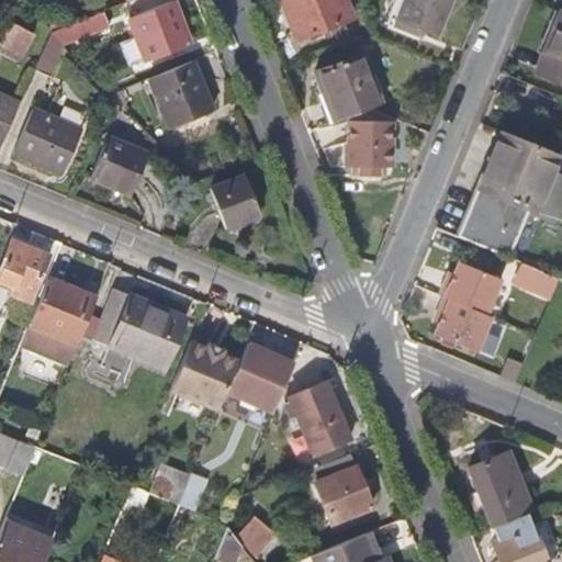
[(168,0),(166,0),(128,17),(135,34),(117,42),(128,65),(145,58),(146,60),(186,43),(168,0)]
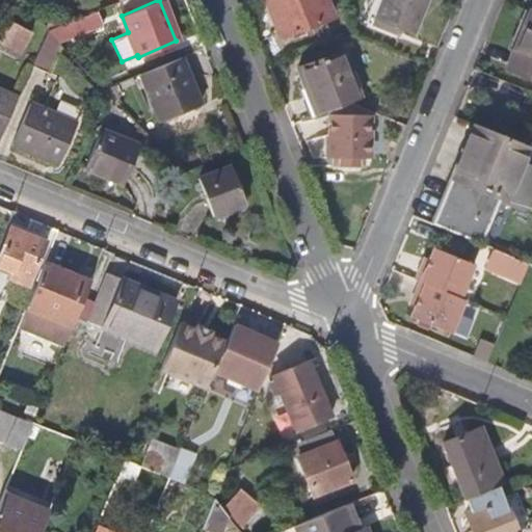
[(324,0),(263,0),(276,33),(329,11),(324,0)]
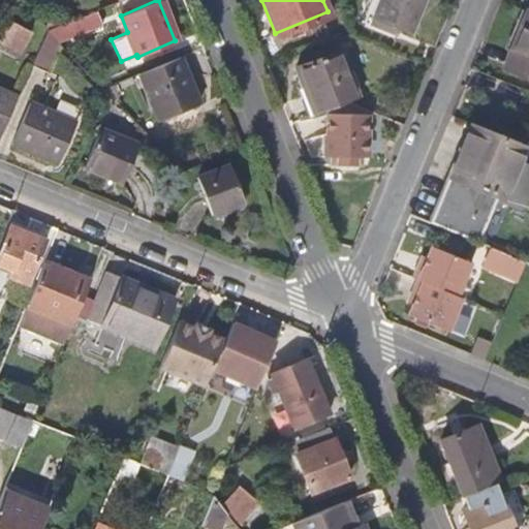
[(411,36),(426,0),(379,0),(372,19),(411,36)]
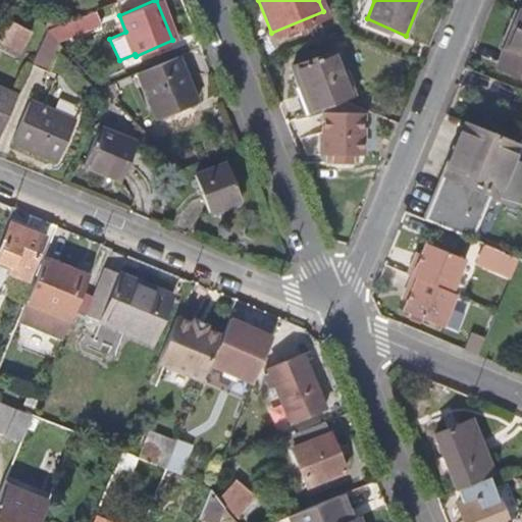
[(99,21),(94,7),(68,17),(73,32),(99,21)]
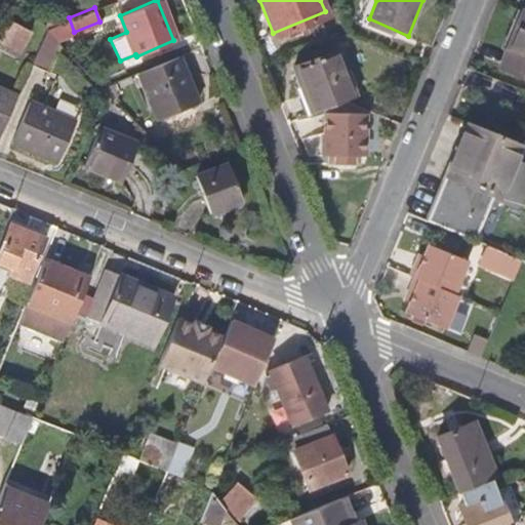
[(524,9),(501,65),(524,74),(524,9)]
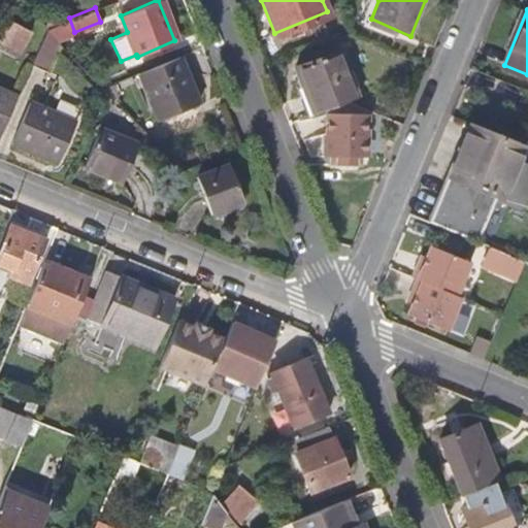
[(6,20),(0,34),(0,39),(17,46),(25,27),(6,20)]
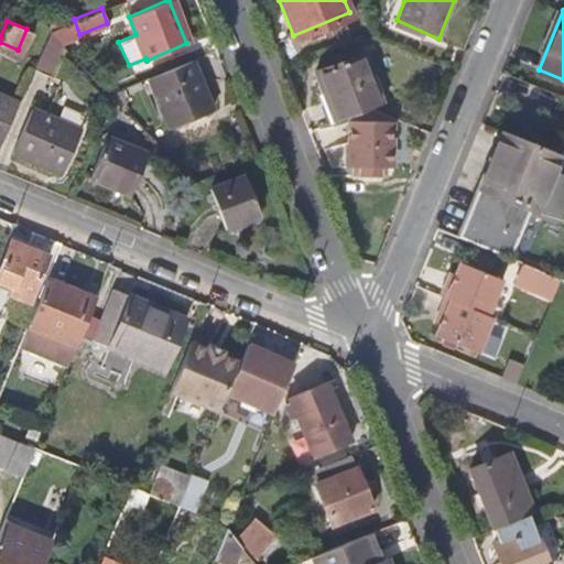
[(47,68),(58,43),(45,30),(32,63),(47,68)]
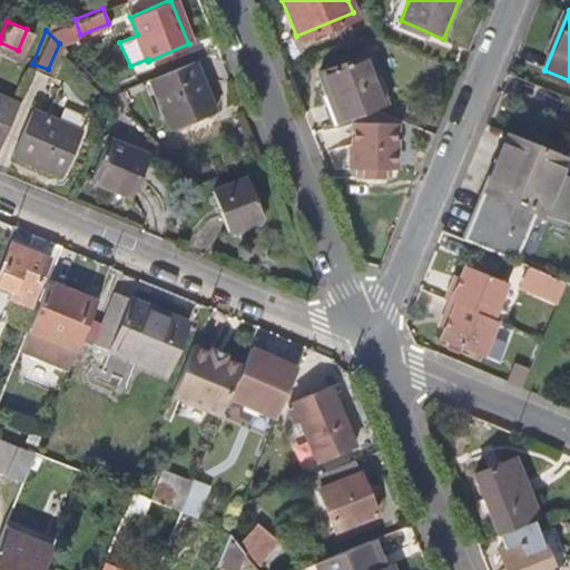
[(330,91),(341,119),(370,108),(384,102),(364,51),(313,72),(321,95),(330,91)]
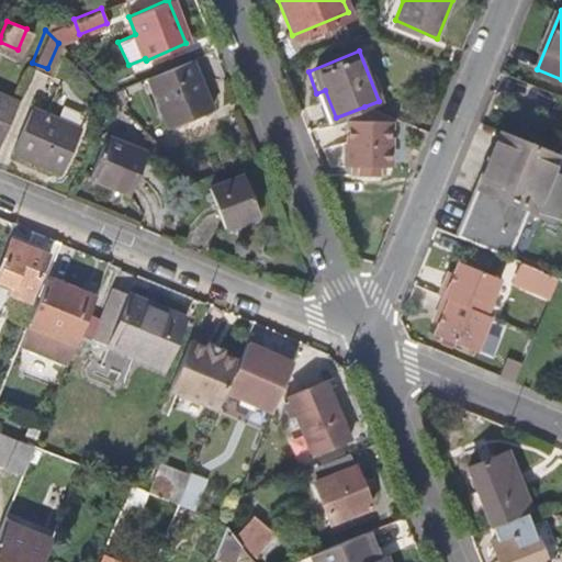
[(211,110),(191,58),(148,76),(168,126),(211,110)]
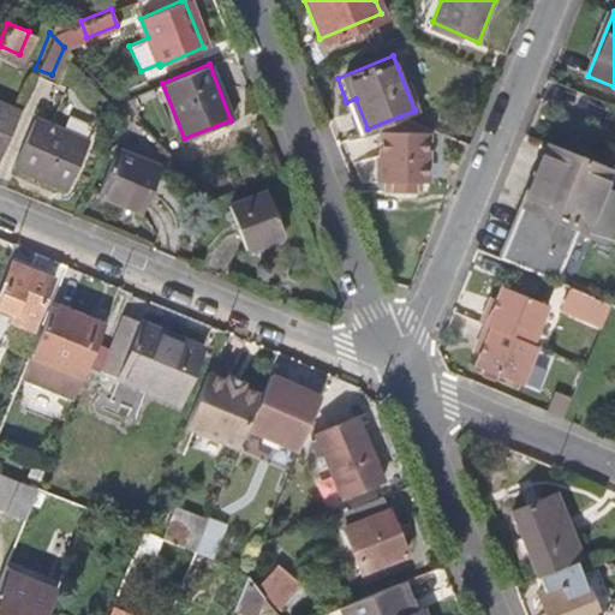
[(0,155),(19,108),(0,100),(0,155)]
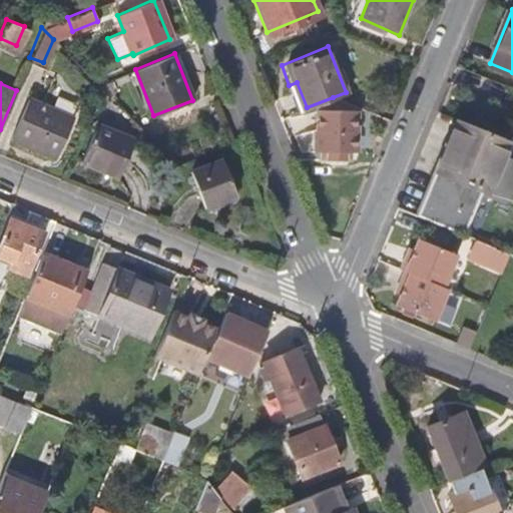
[(73,113),(29,96),(13,137),(57,155),(73,113)]
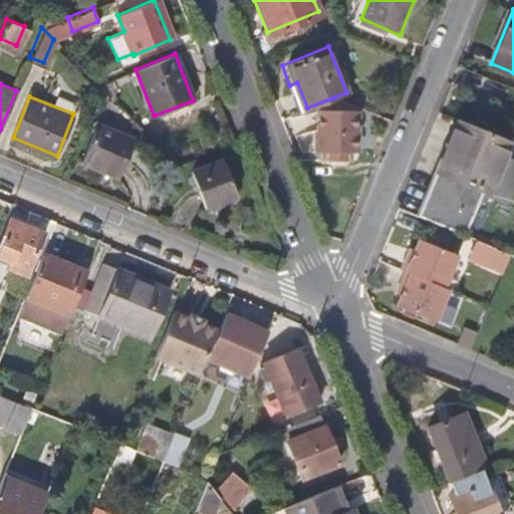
[(351,151),(350,113),(316,113),(316,132),(315,132),(315,151),(327,151),(327,160),(338,160),(338,151),(351,151)]
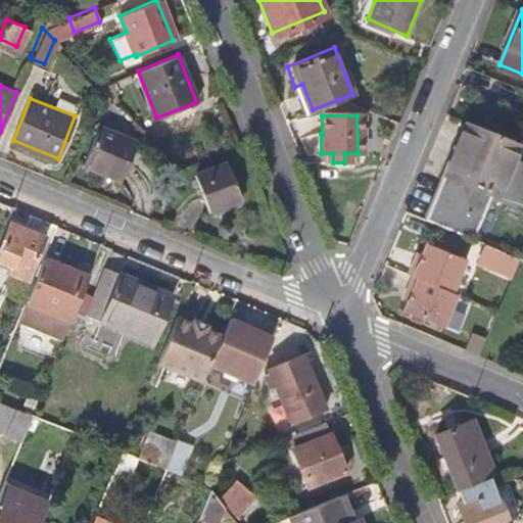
[(463,122),(422,217),(485,243),(494,223),(485,219),(517,144),(463,122)]
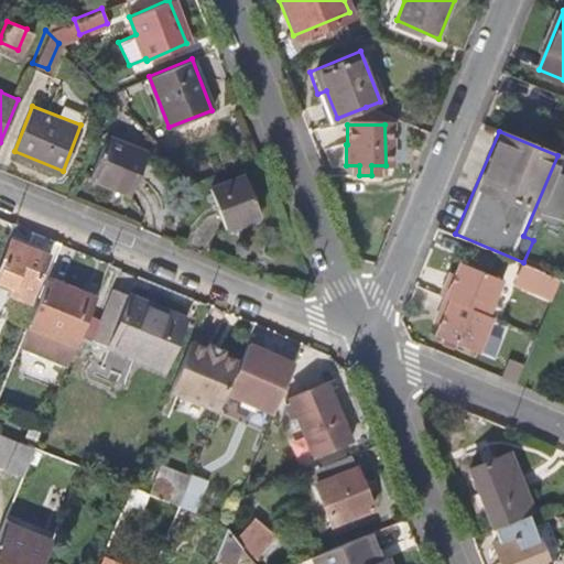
[(149,153),(107,137),(90,179),(132,195),(149,153)]
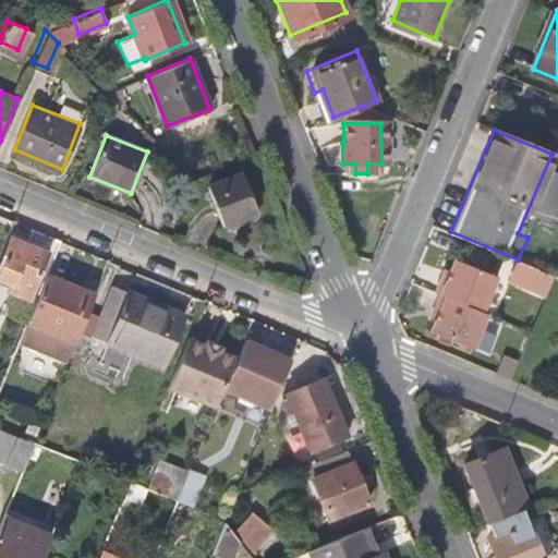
[(256,218),(239,177),(208,190),(225,231),(256,218)]
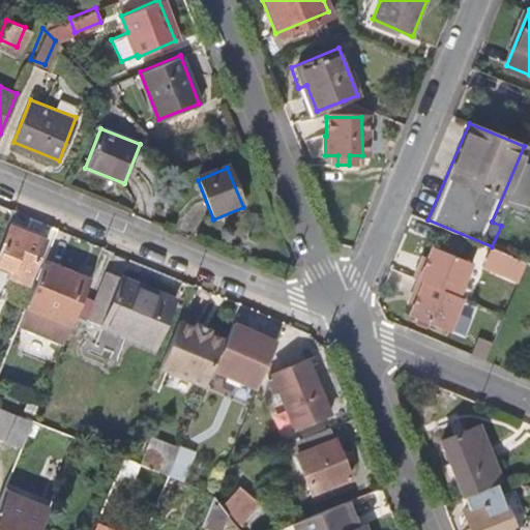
[(21,272),(27,275),(31,266),(33,267),(43,243),(11,230),(0,257),(0,267),(19,275),(21,272)]
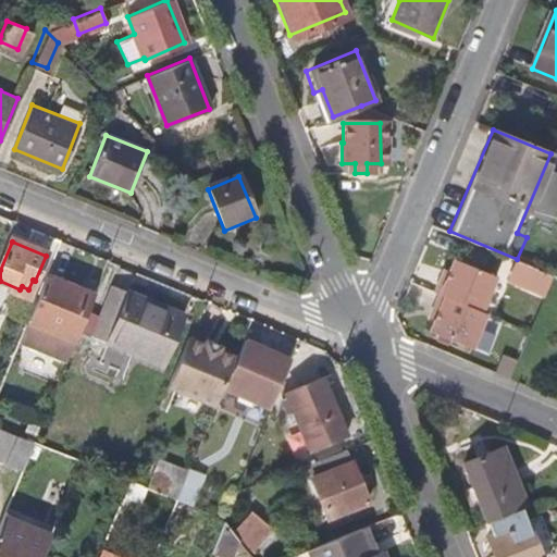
[(436,273),(430,288),(434,289),(477,309),(492,274),(450,256),(445,267),(442,275),(436,273)]
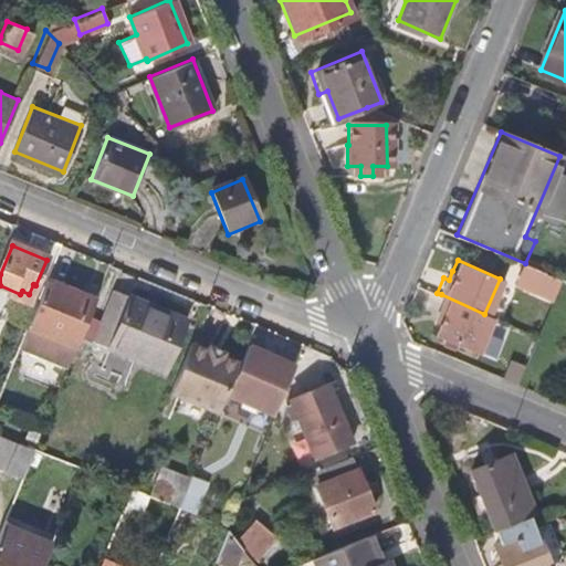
[(545,271),(525,263),(517,284),(536,292),(545,271)]
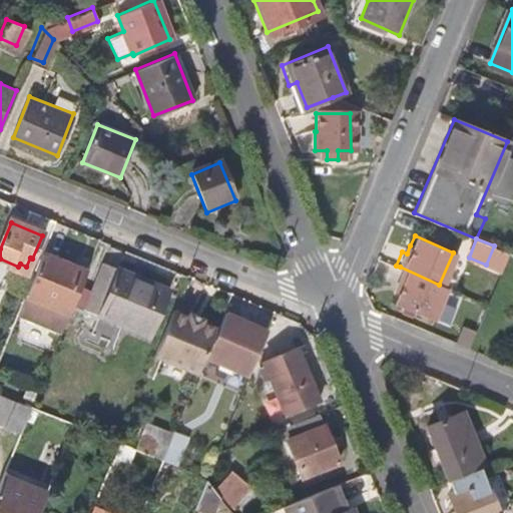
[(407,253),(410,245),(405,243),(402,251),(407,253)]
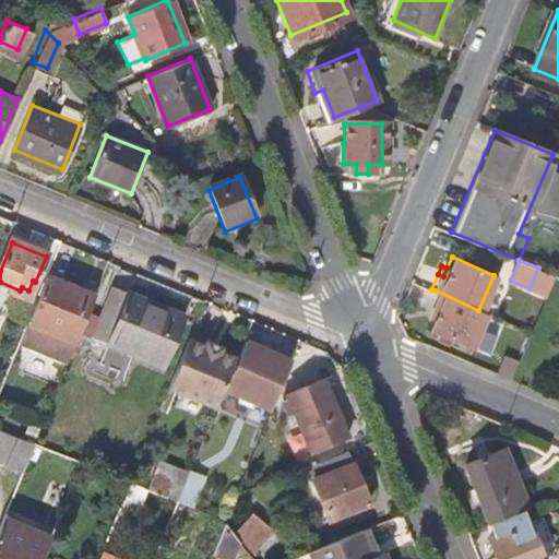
[(20,344),(68,364),(95,299),(46,280),(20,344)]
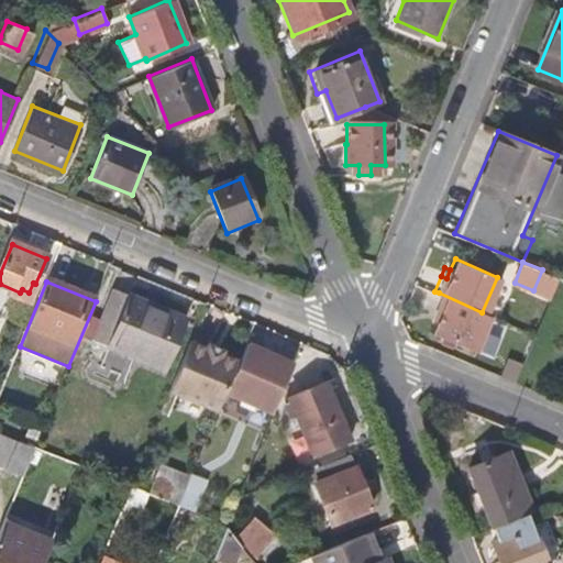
[(186,318),(119,290),(98,341),(166,368),(186,318)]
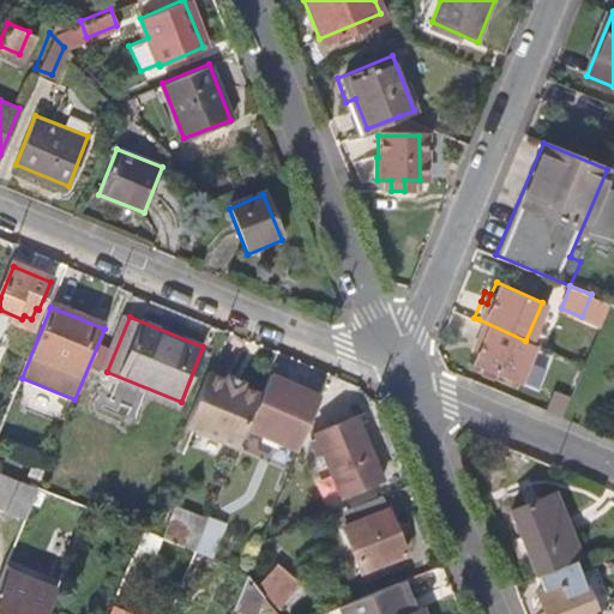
[(525,341),(479,319),(471,337),(476,339),(473,349),(467,360),(513,381),(531,343),(525,341)]
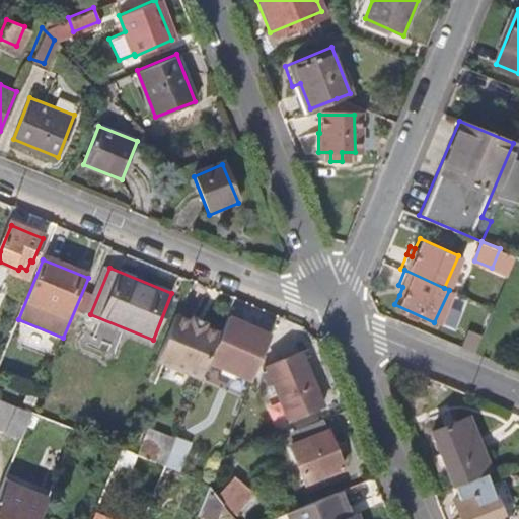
[(192,322),(176,316),(157,363),(201,380),(208,364),(220,334),(206,327),(207,325),(193,319),(192,322)]
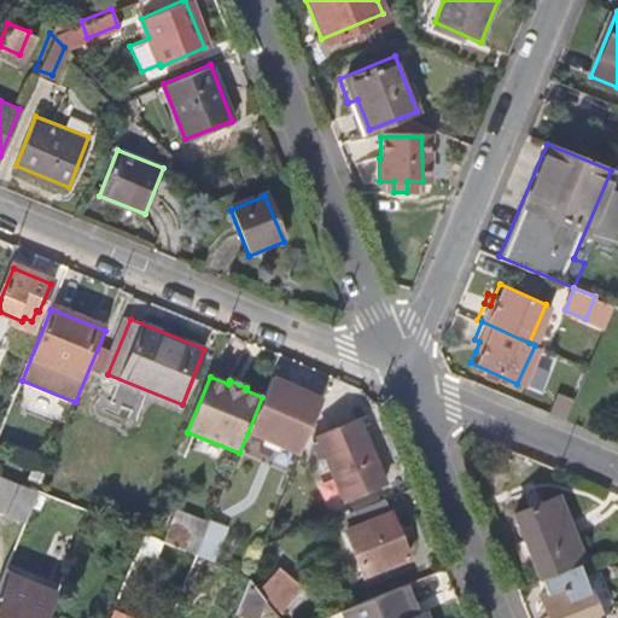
[(322,400),(270,378),(262,397),(248,433),(299,455),(322,400)]
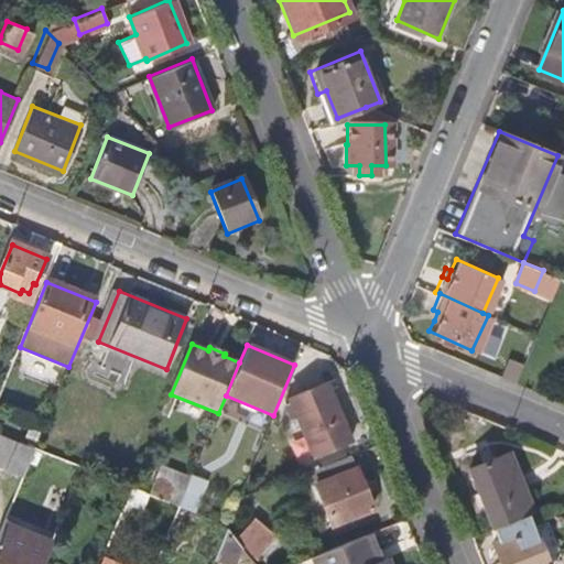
[(310,464),(346,449),(321,388),(286,402),(310,464)]
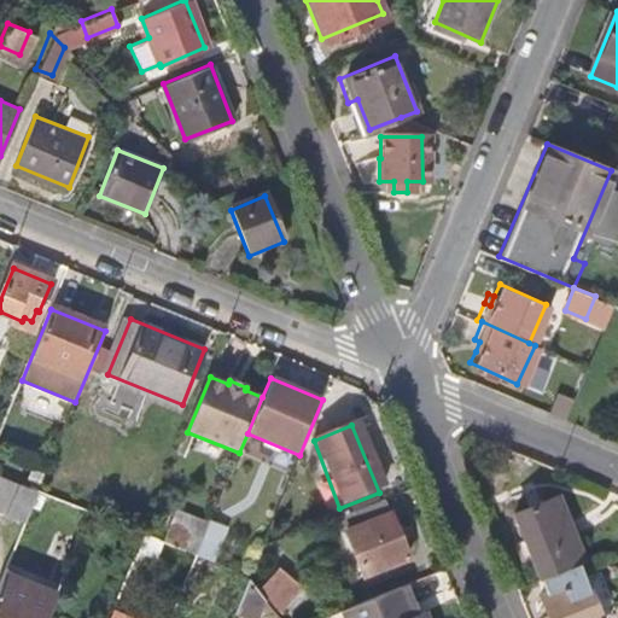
[(0,509),(27,522),(40,490),(0,472),(0,509)]
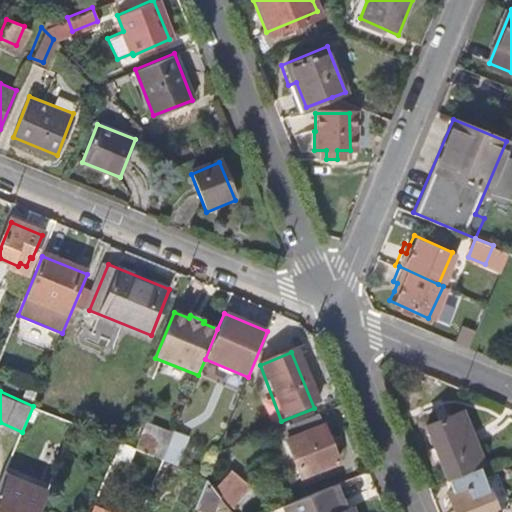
[(422,424),(445,480),(482,464),(459,409),(422,424)]
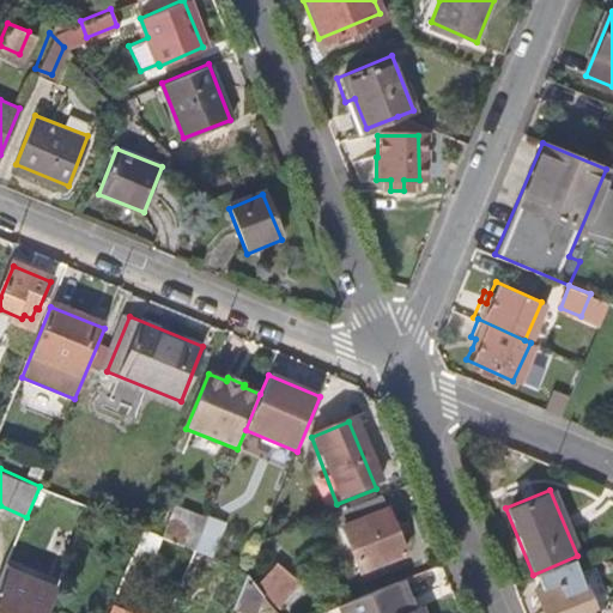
[(401,559),(380,502),(334,519),(357,576),(401,559)]
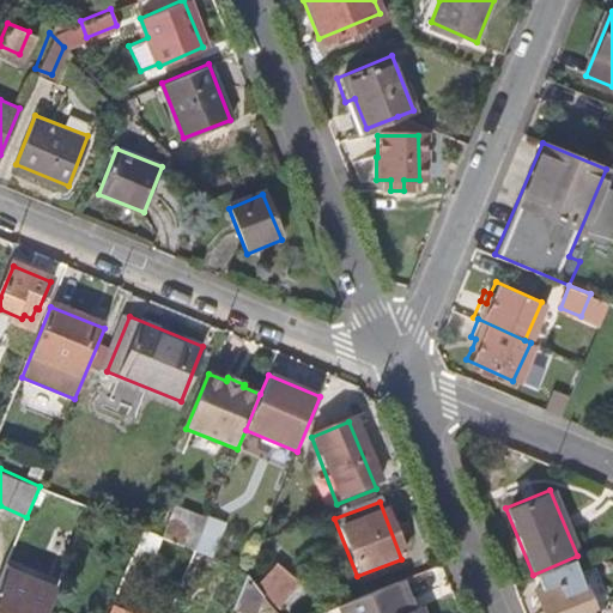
[(183,504),(171,536),(214,552),(226,520),(183,504)]
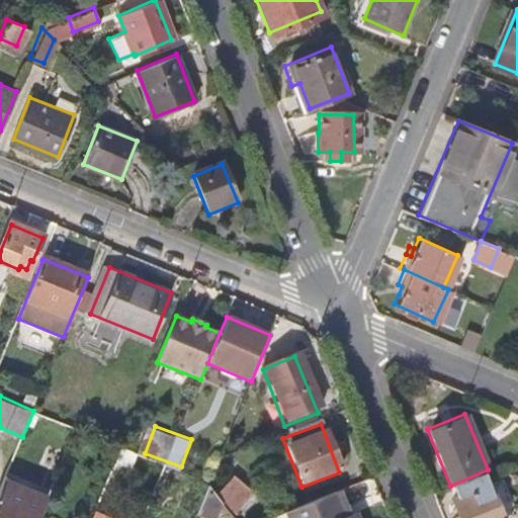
[(234,481),(218,497),(235,515),(257,495),(247,485),(242,489),(234,481)]
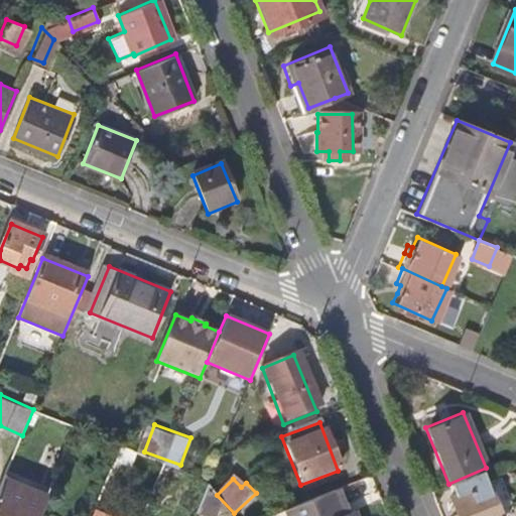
[(201,515),(215,515),(222,502),(217,495),(208,482),(195,513),(201,515)]
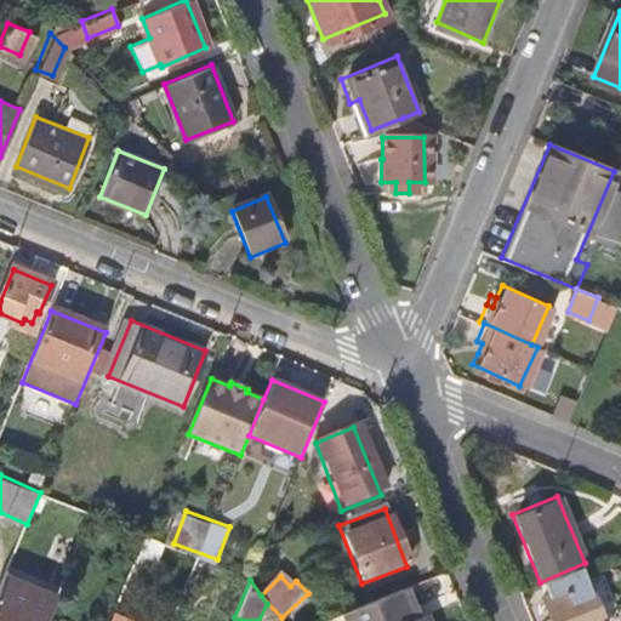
[(603,620),(586,580),(543,597),(552,620),(603,620)]
